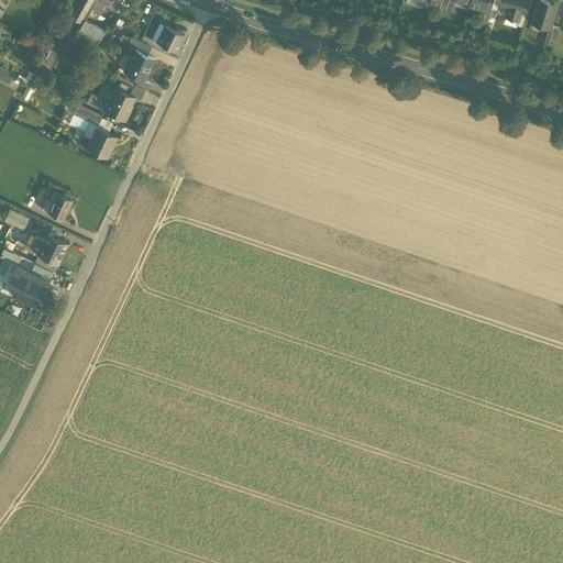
[(75,0),(68,13),(83,22),(85,18),(86,19),(96,0),(75,0)]
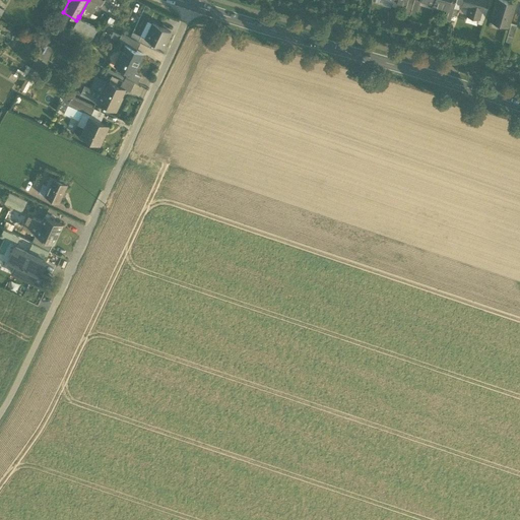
[(96,5),(99,1),(96,0),(88,0),(79,17),(86,20),(88,17),(89,18),(96,5)]
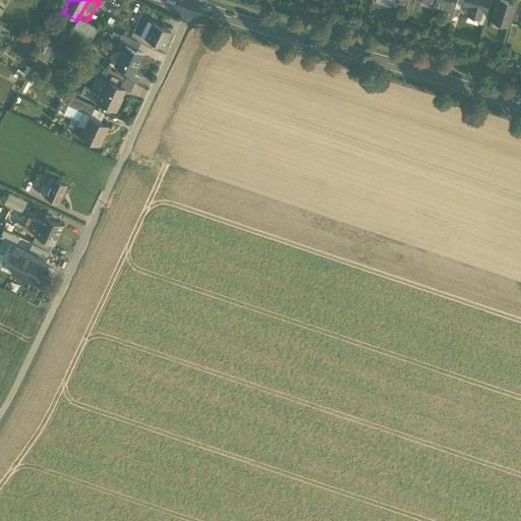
[(412,9),(414,0),(408,0),(405,13),(410,14),(412,9)]
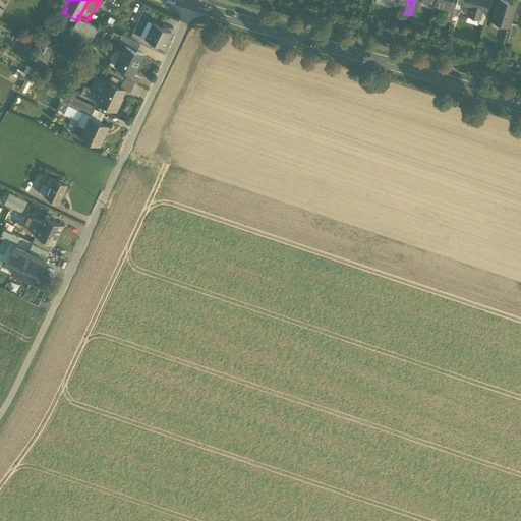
[(414,0),(412,9),(418,11),(421,0),(420,0),(414,0)]
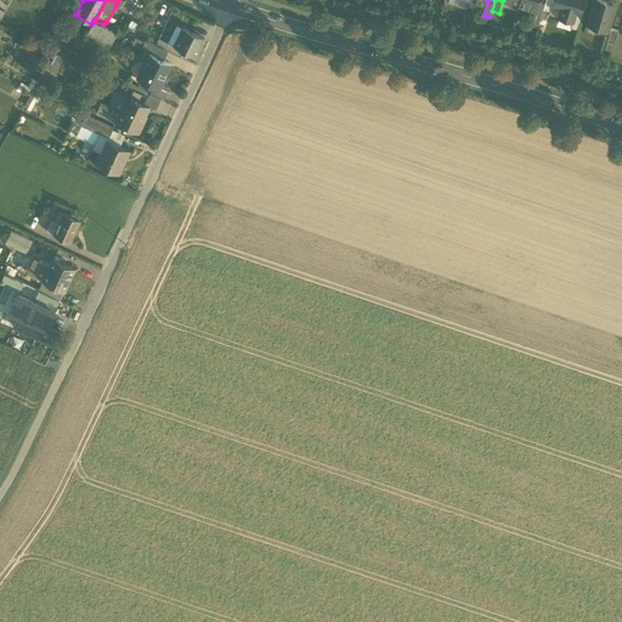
[(520,0),(519,5),(535,10),(537,3),(537,0),(520,0)]
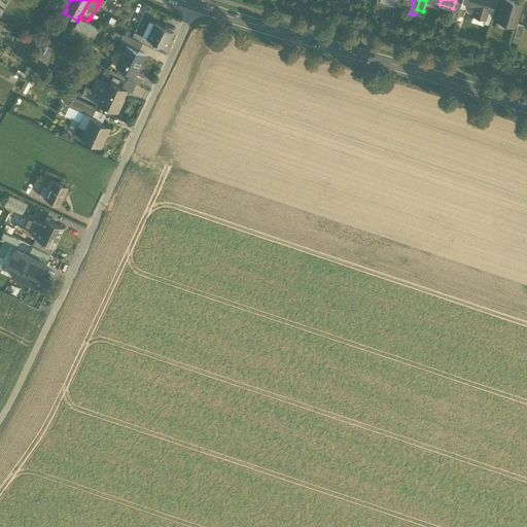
[(473,14),(485,18),(488,7),(490,0),(468,0),(467,5),(476,7),(473,14)]
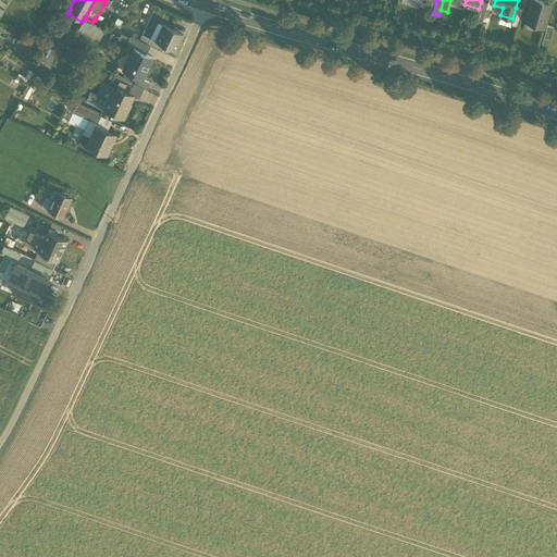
[(535,24),(544,27),(552,3),(537,0),(531,0),(525,22),(528,22),(529,24),(532,25),(535,24)]
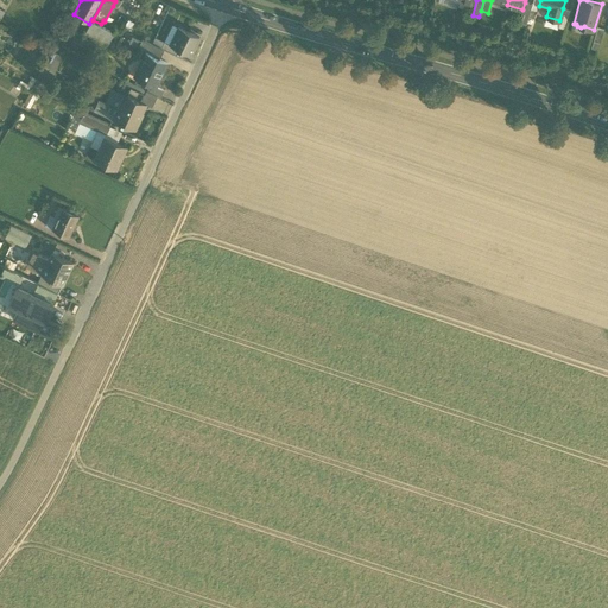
[(149,35),(158,16),(160,10),(146,2),(134,27),(149,35)]
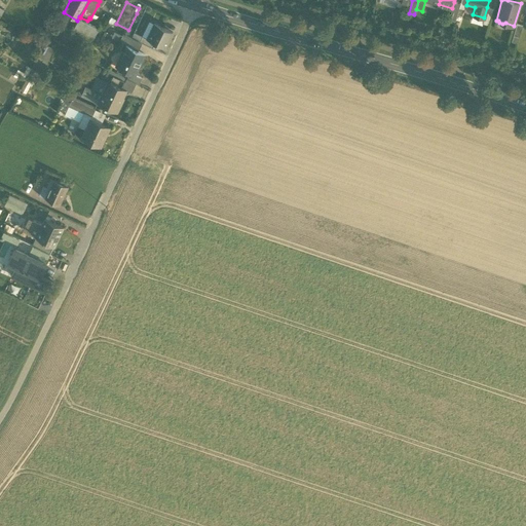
[(449,20),(455,22),(459,8),(460,4),(454,2),(452,8),(449,20)]
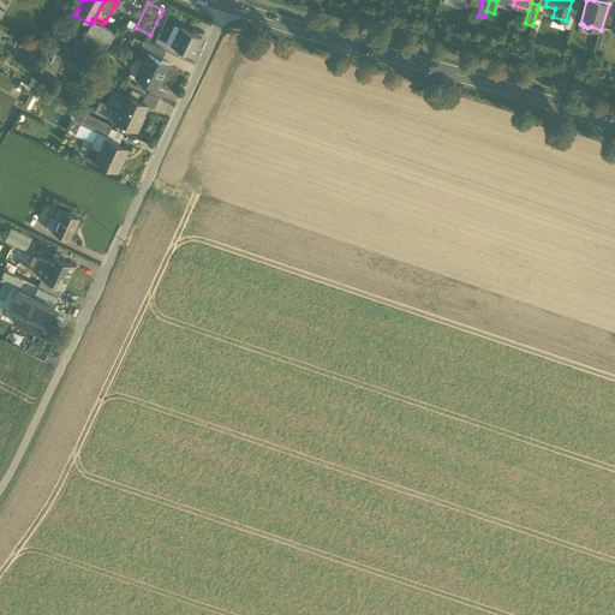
[(120,10),(114,6),(106,22),(112,25),(120,10)]
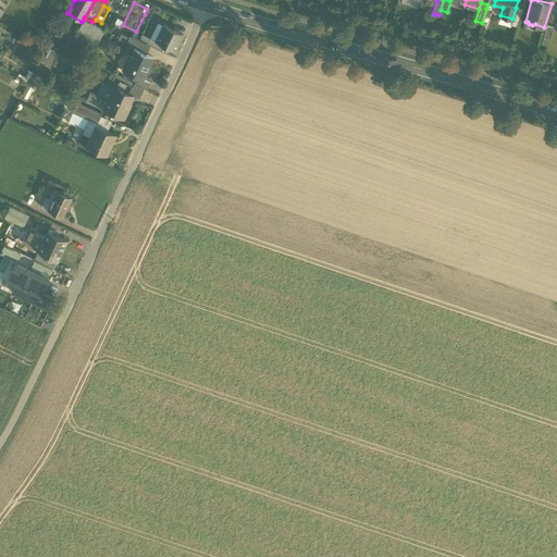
[(511,25),(517,26),(522,10),(516,8),(512,19),(511,25)]
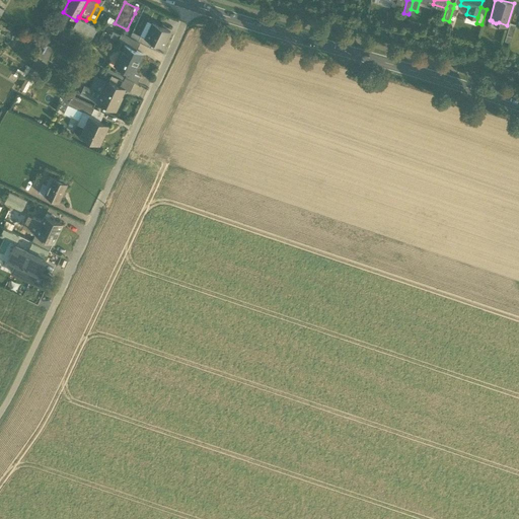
[(135,13),(127,29),(133,31),(140,15),(135,13)]
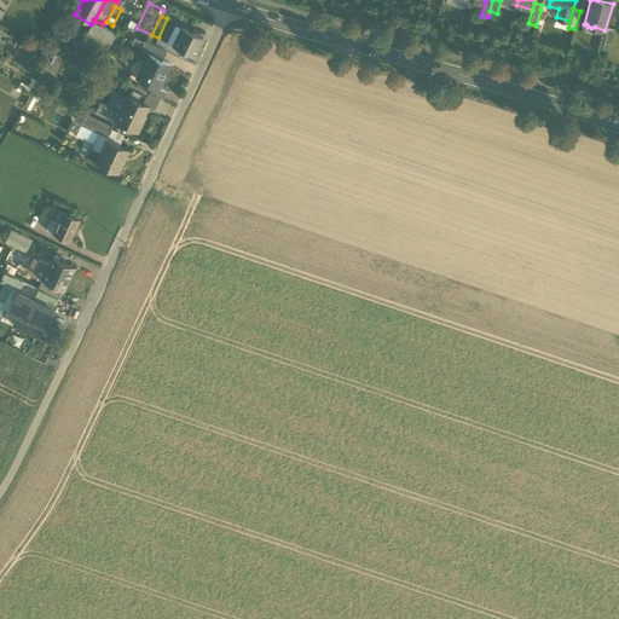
[(103,24),(94,21),(93,19),(91,24),(86,33),(110,45),(116,32),(103,24)]
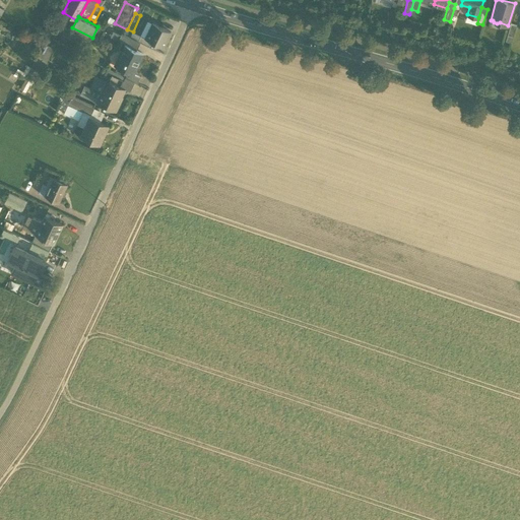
[(116,19),(110,16),(107,23),(112,26),(116,19)]
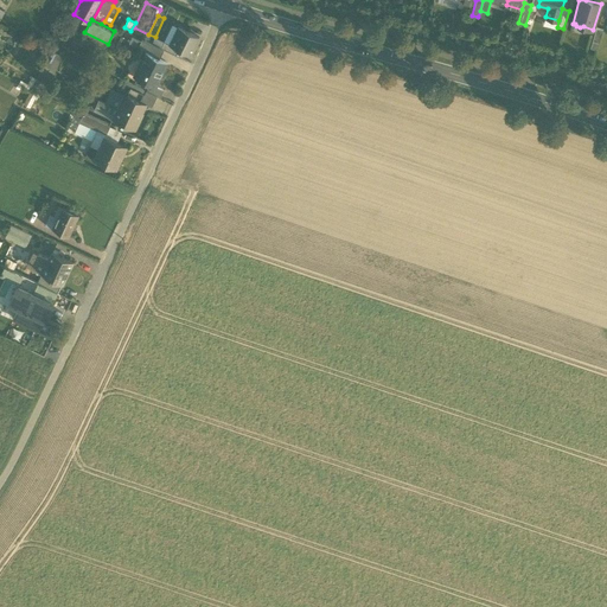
[(172,25),(164,42),(171,45),(179,27),(172,25)]
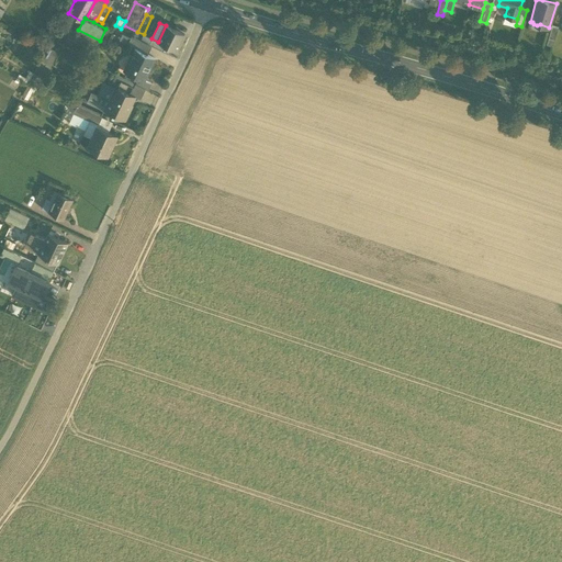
[(166,45),(177,51),(184,35),(166,25),(158,42),(166,45)]
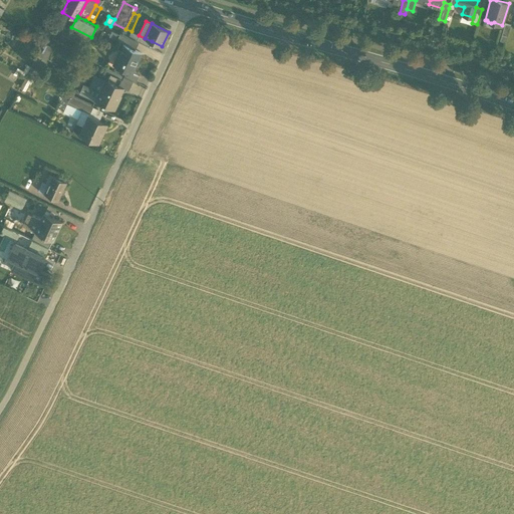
[(500,41),(505,42),(511,25),(505,23),(500,41)]
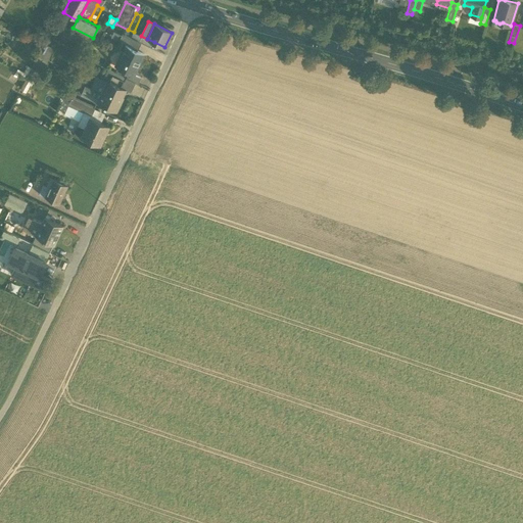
[(120,40),(122,36),(113,32),(111,36),(120,40)]
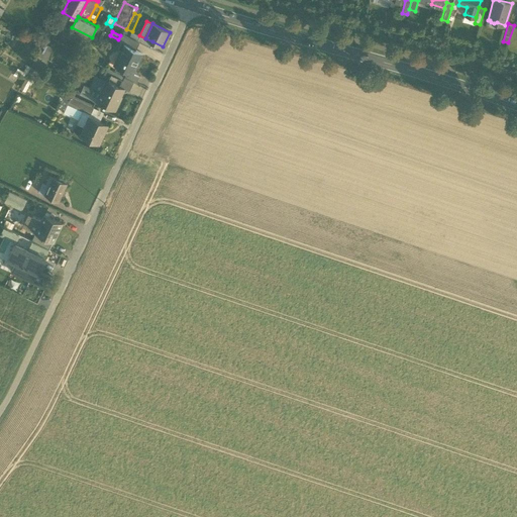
[(137,40),(139,35),(132,32),(129,37),(135,40),(137,41),(137,40)]
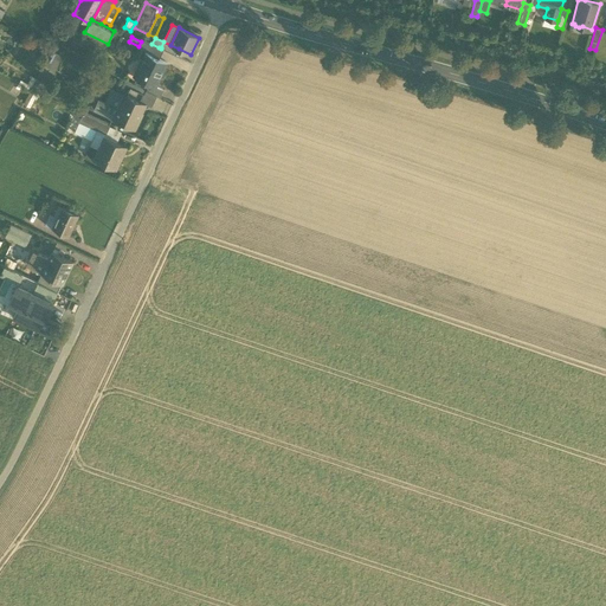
[(139,46),(155,55),(159,47),(152,44),(142,39),(141,42),(139,46)]
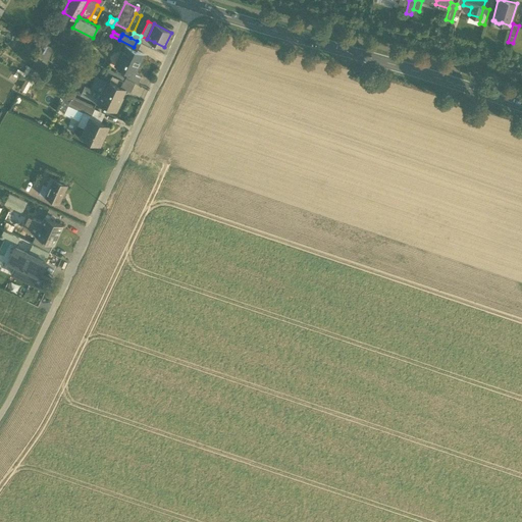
[(151,48),(154,42),(147,39),(141,36),(139,41),(151,48)]
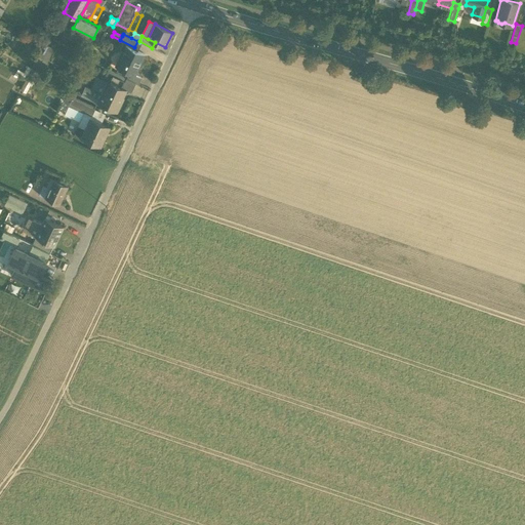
[(38,55),(48,61),(54,47),(45,43),(38,55)]
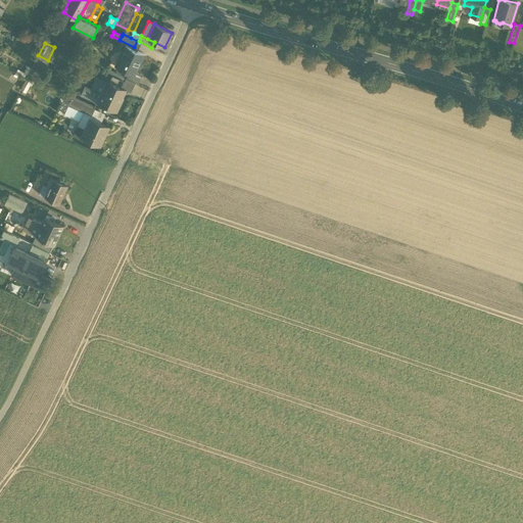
[(130,73),(134,75),(144,54),(126,45),(115,65),(130,73)]
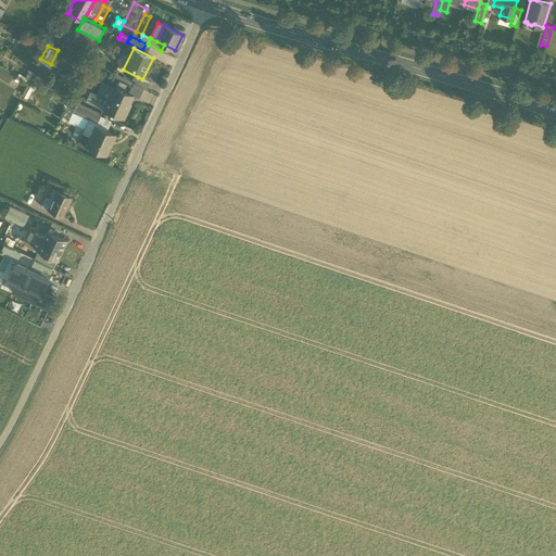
[(51,64),(40,59),(27,84),(40,89),(51,64)]
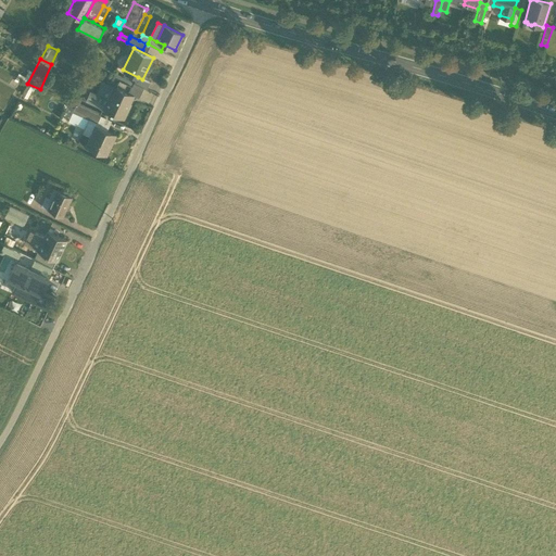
[(115,86),(126,91),(131,80),(115,73),(110,85),(114,87),(115,86)]
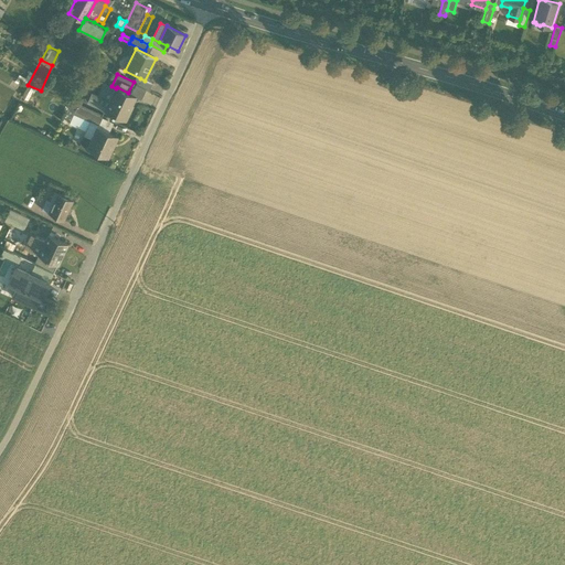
[(146,88),(148,89),(151,84),(145,81),(140,78),(137,84),(146,88)]
